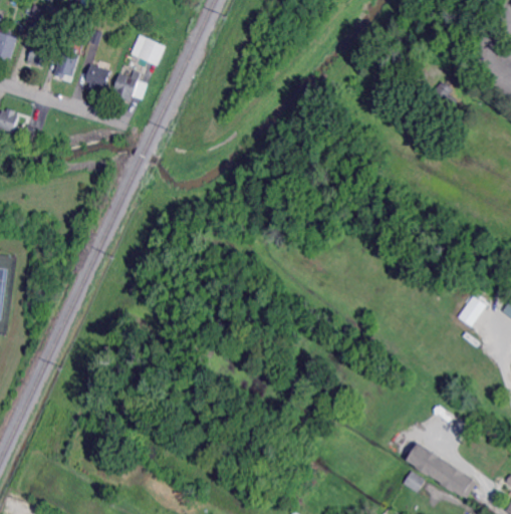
[(8,0),(5,11),(0,9),(0,0),(8,0)]
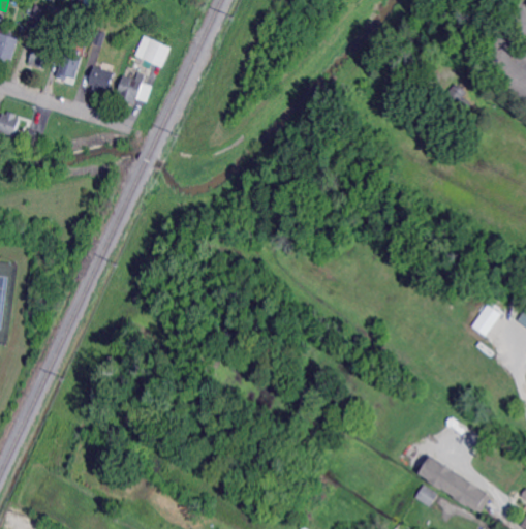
[(41,24),(28,19),(33,3),(47,8),(41,24)]
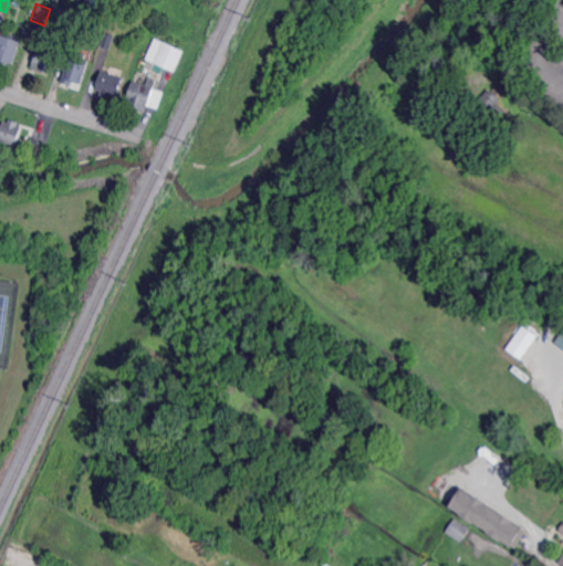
[(79,31),(68,27),(73,9),(84,13),(79,31)]
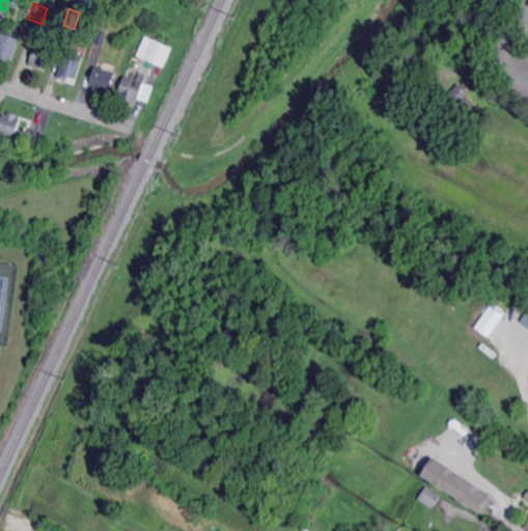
[(101,46),(92,44),(95,29),(104,32),(101,46)]
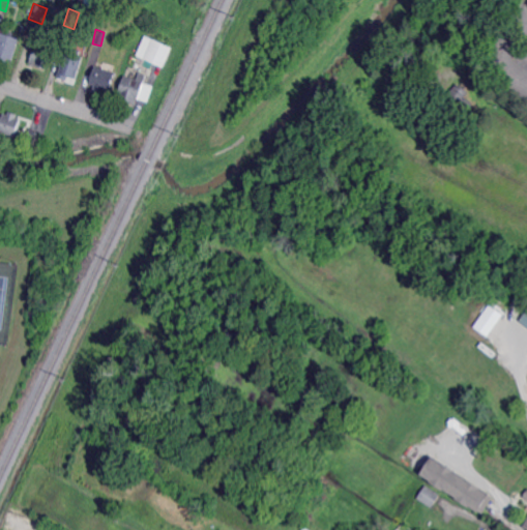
[(11,36),(18,38),(11,60),(6,58),(5,62),(0,60),(0,32),(5,34),(6,31),(12,33),(11,36)]
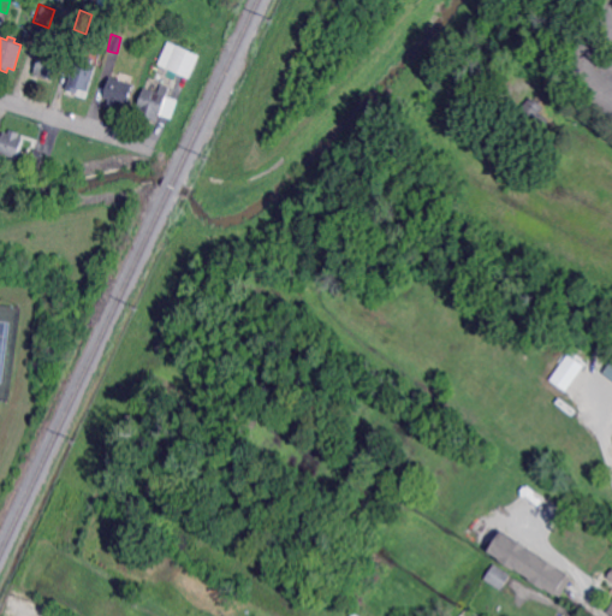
[(51,80),(33,73),(37,55),(40,57),(45,43),(54,47),(52,52),(59,54),(51,80)]
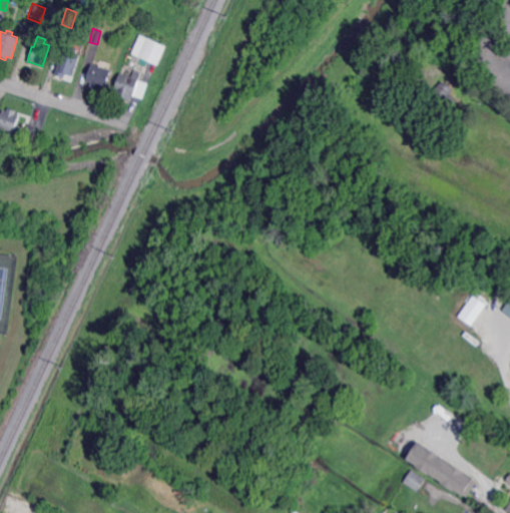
[(156,64),(137,56),(145,37),(164,45),(156,64)]
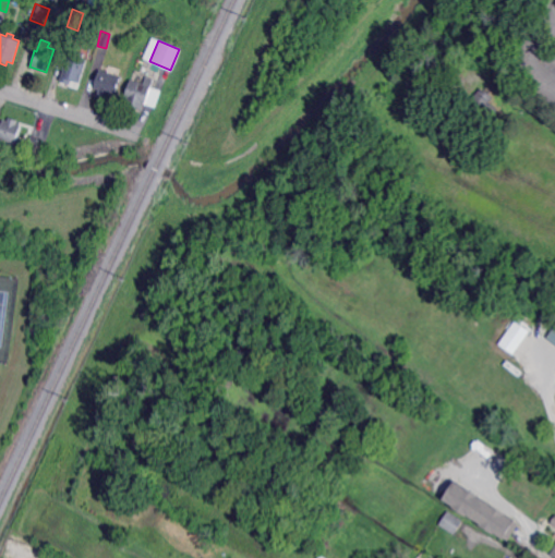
[(82,58),(86,59),(79,82),(71,80),(69,84),(59,81),(68,53),(73,56),(75,50),(83,53),(82,58)]
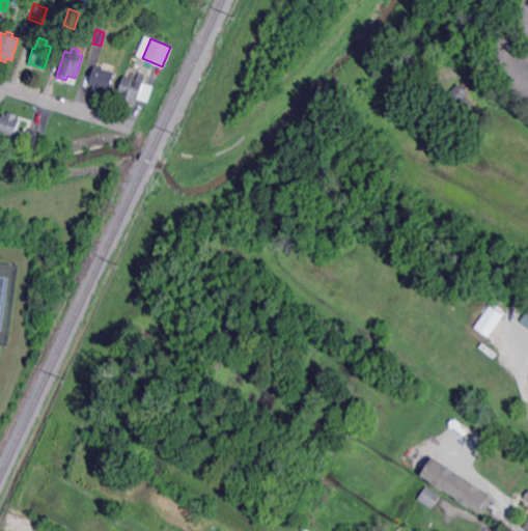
[(138,71),(131,68),(133,61),(140,64),(138,71)]
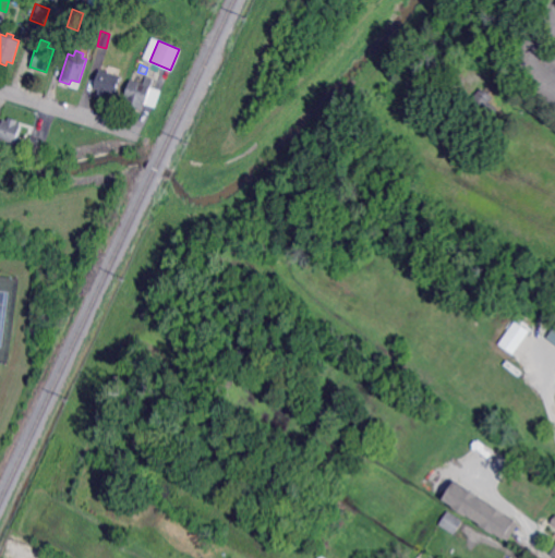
[(112,95),(108,93),(105,100),(96,97),(98,89),(92,87),(98,69),(119,76),(112,95)]
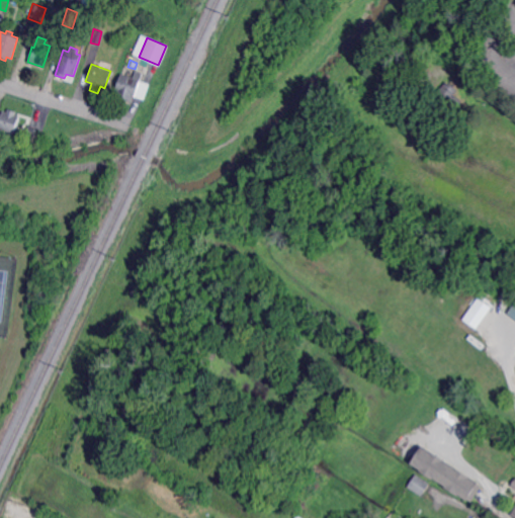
[(134,97),(133,96),(131,101),(113,96),(115,91),(113,91),(119,74),(132,78),(135,71),(142,73),(134,97)]
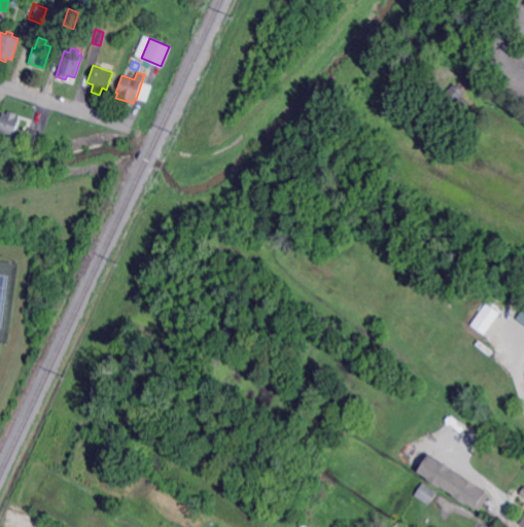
[(434,88),(428,83),(435,72),(442,76),(434,88)]
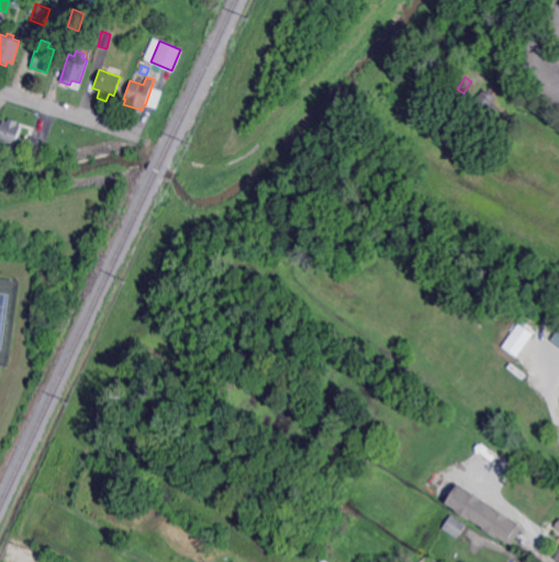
[(491,120),(482,113),(473,126),(461,117),(481,90),(494,99),(490,104),(499,110),(491,120)]
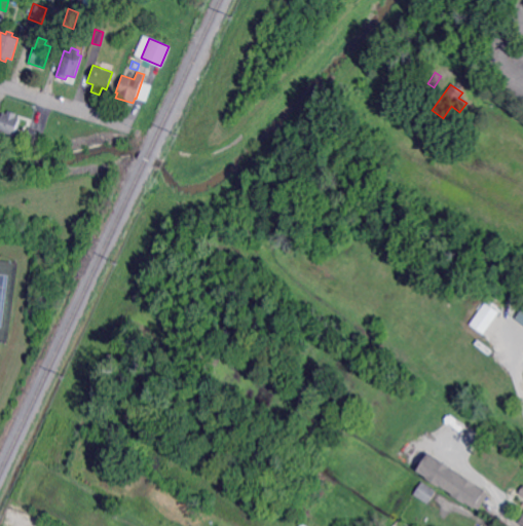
[(14,116),(20,118),(12,137),(9,136),(10,135),(0,130),(0,118),(2,112),(6,114),(7,110),(15,113),(14,116)]
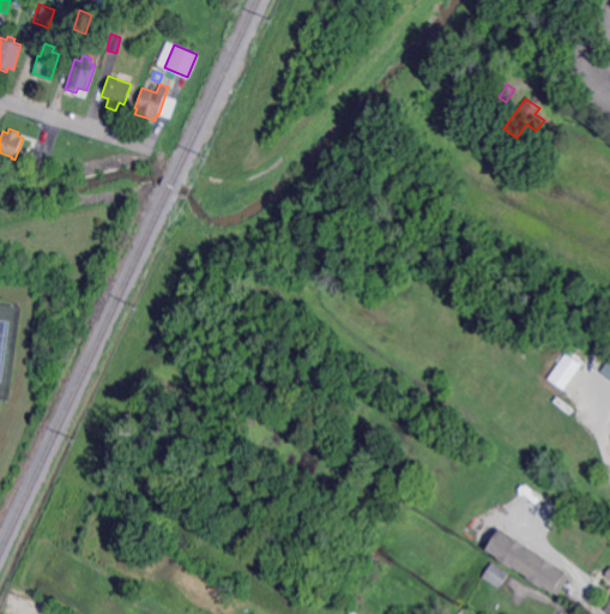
[(37,158),(29,155),(31,149),(40,151),(37,158)]
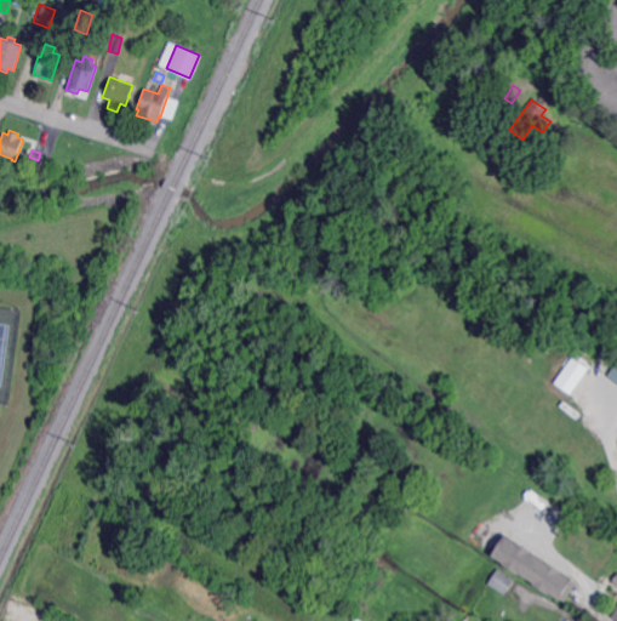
[(549,381),(566,393),(584,366),(567,354),(549,381)]
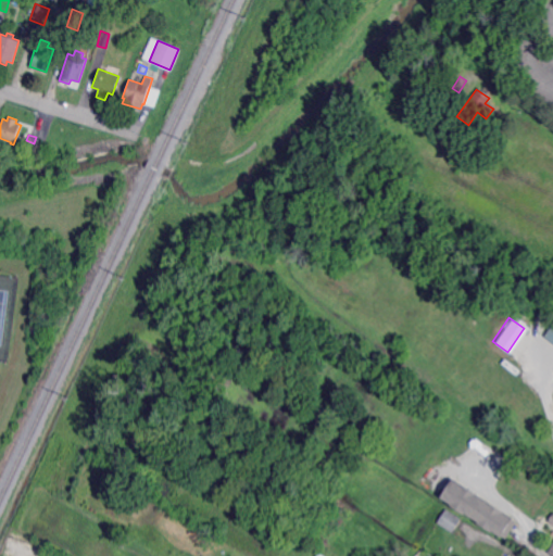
[(541,336),(552,344),(552,325),(551,323),(541,336)]
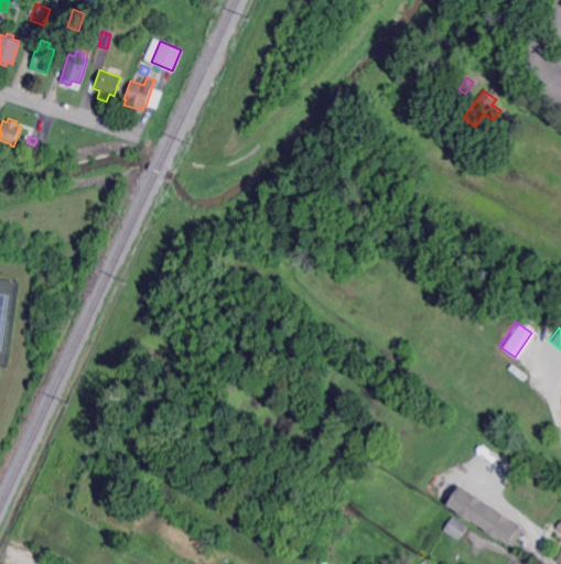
[(505,542),(484,529),(494,514),(515,529),(505,542)]
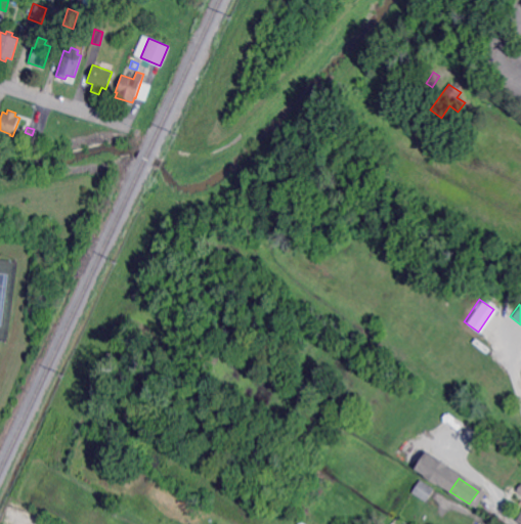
[(425,501),(410,492),(420,479),(434,488),(425,501)]
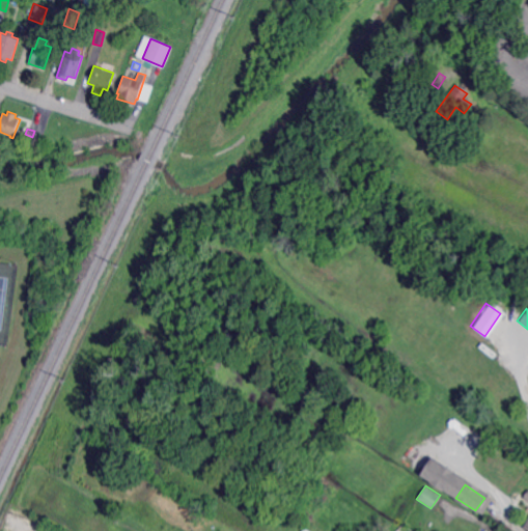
[(197,530),(204,521),(220,530),(197,530)]
